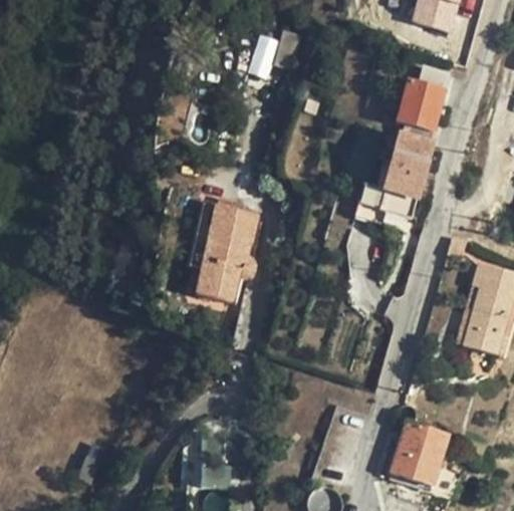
[(418,78),(449,83),(452,69),(421,64),(418,78)]
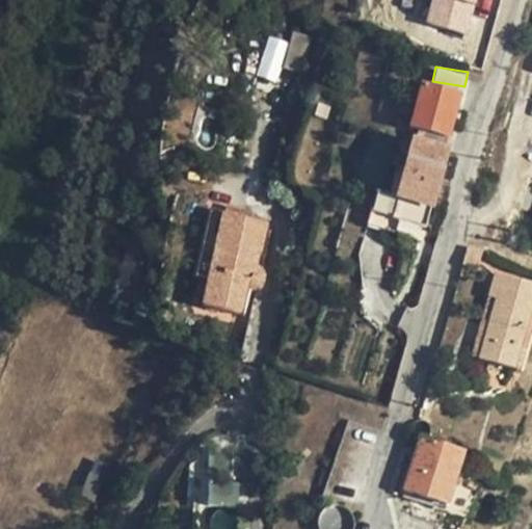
[(418,129),(415,140),(444,149),(459,93),(421,82),(408,126),(418,129)]
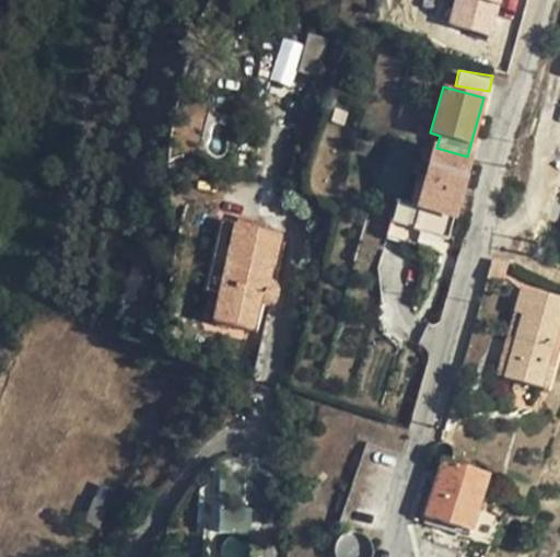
[(436,148),(433,147),(418,201),(398,196),(387,233),(444,250),(469,157),(467,157),(436,148)]
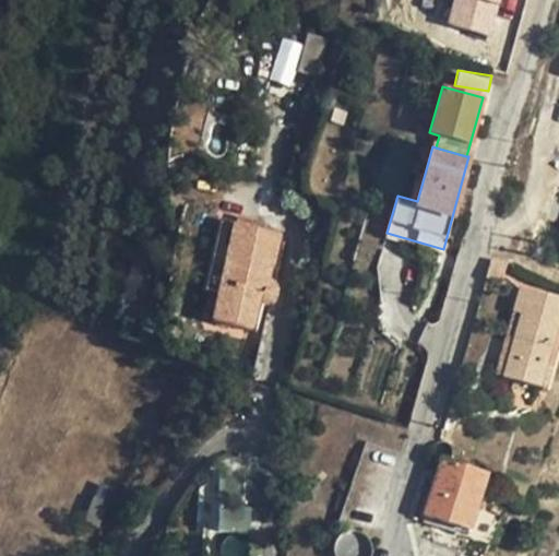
[(237,215),(235,224),(258,228),(260,221),(237,215)]
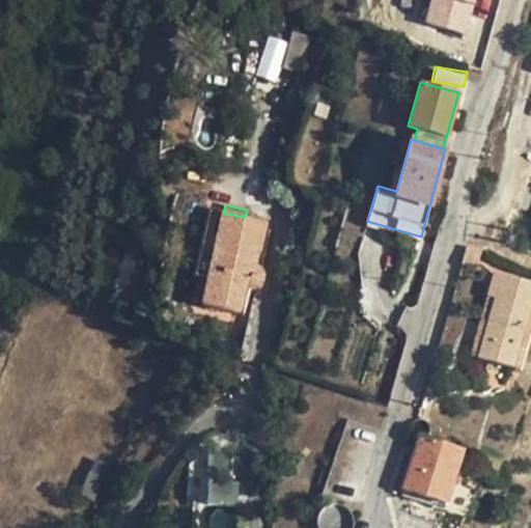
[(207,277),(222,212),(210,210),(195,274),(207,277)]
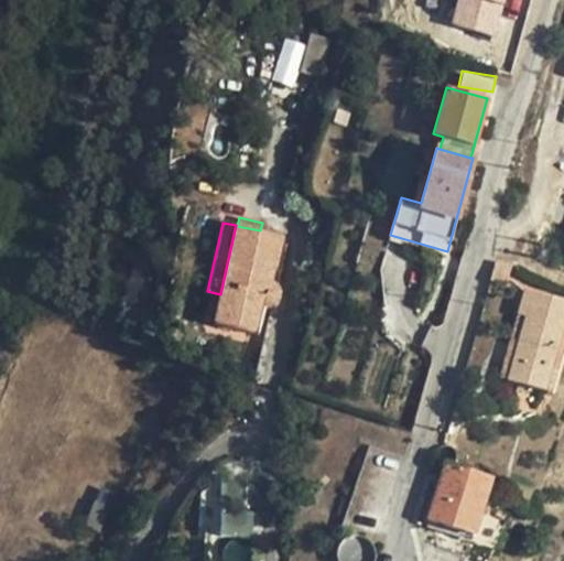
[(237,226),(236,225),(220,294),(215,322),(253,331),(259,304),(266,306),(273,305),(279,300),(281,294),(281,290),(279,283),(277,281),(271,278),(273,267),(274,268),(281,236),(260,230),(237,226)]
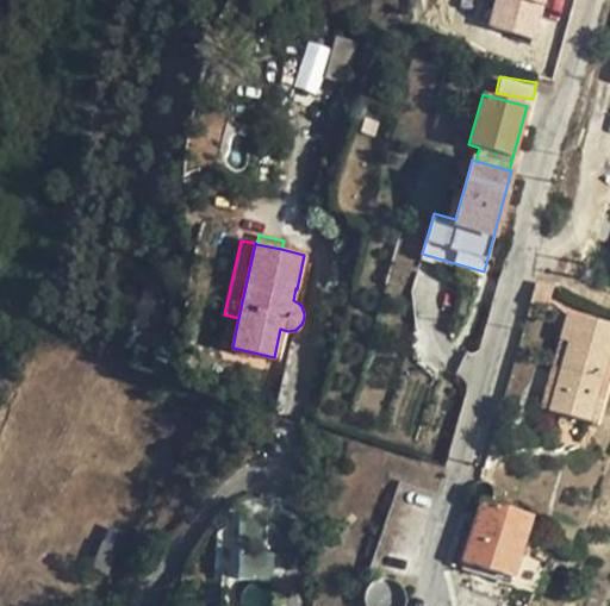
[(531,292),(548,297),(552,285),(535,280),(531,292)]
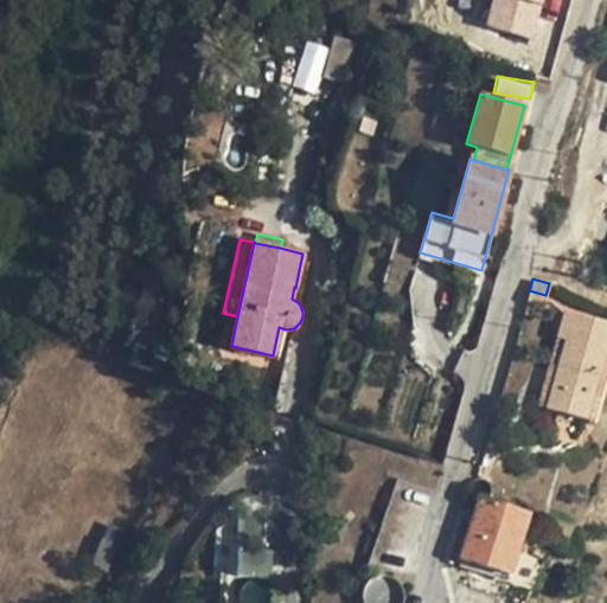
[(485,287),(461,282),(458,297),(481,303),(485,287)]
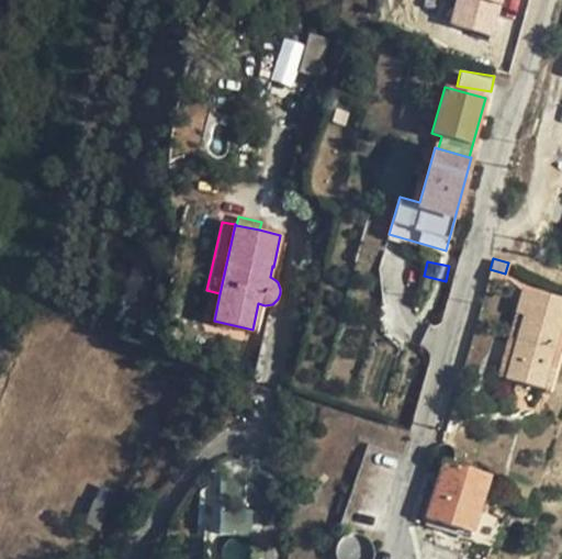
[(505,274),(490,269),(487,278),(503,282),(505,274)]
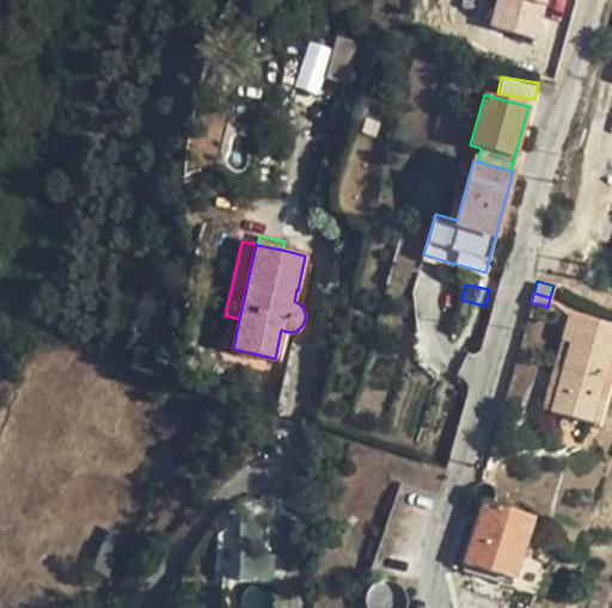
[(611,342),(611,325),(568,312),(561,341),(569,343),(550,411),(589,422),(611,342)]
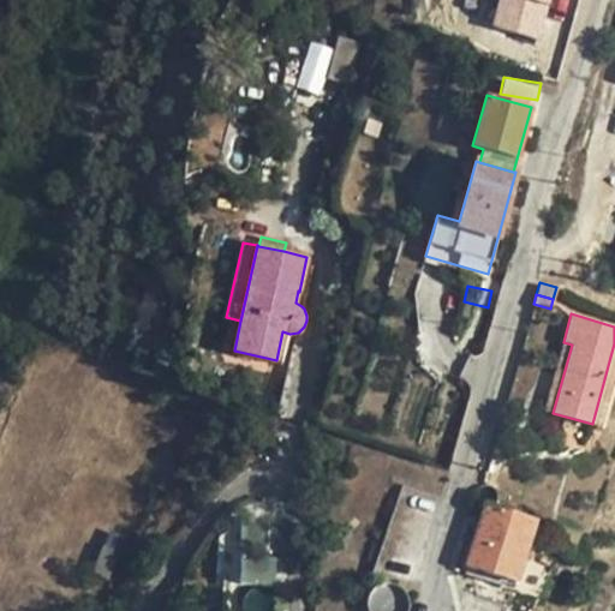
[(563,342),(544,411),(553,413),(572,345),(563,342)]
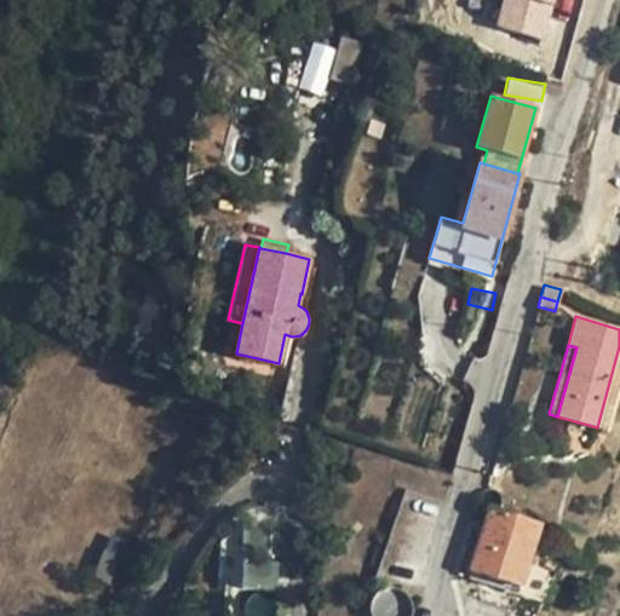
[(488,507),(470,568),(521,585),(539,524),(488,507)]
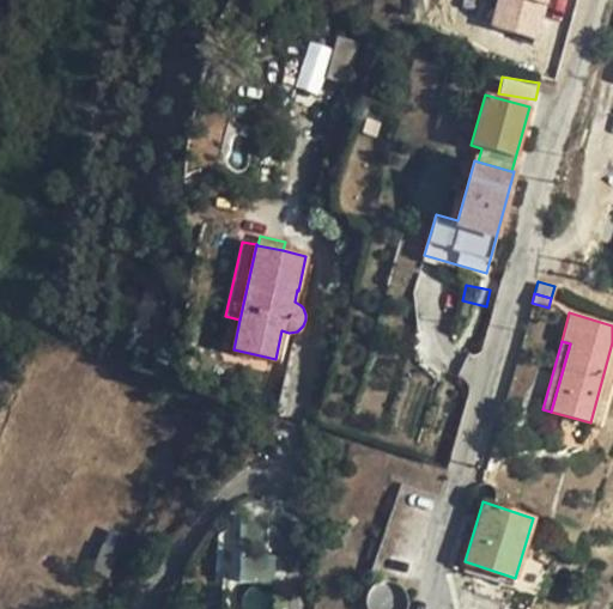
[(267,518),(240,516),(238,579),(272,582),(273,555),(266,555),(267,518)]
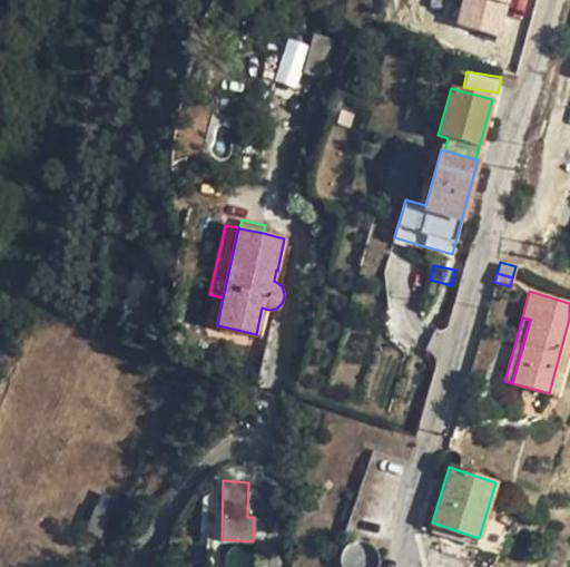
[(479,538),(432,522),(430,530),(477,545),(479,538)]
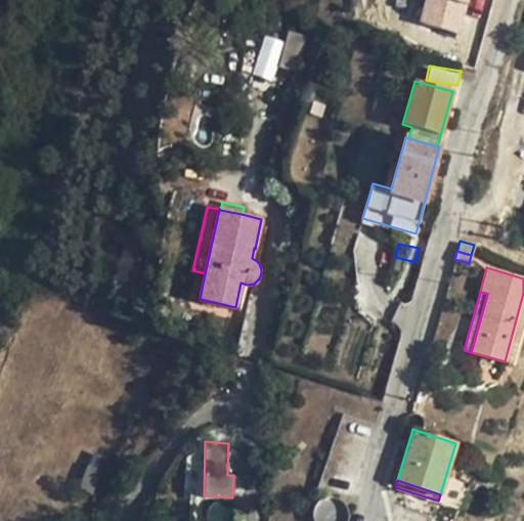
[(396,520),(429,520),(432,516),(405,504),(396,520)]
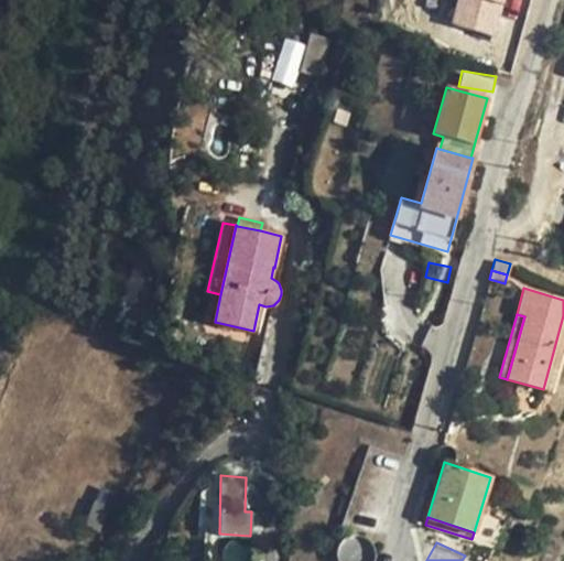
[(318,547),(314,560),(326,560),(329,550),(318,547)]
